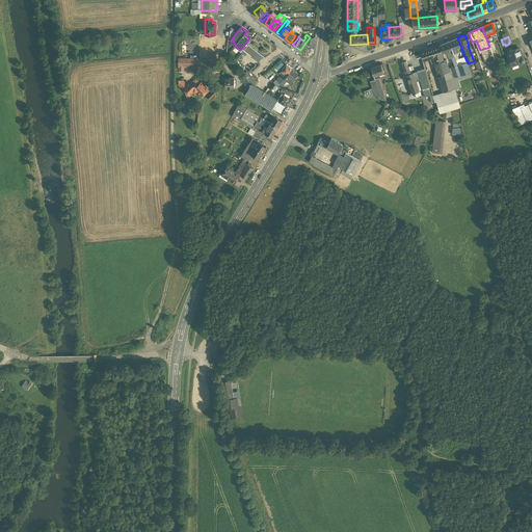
[(249,38),(242,48),(244,50),(248,45),(253,40),(250,37),(249,38)]
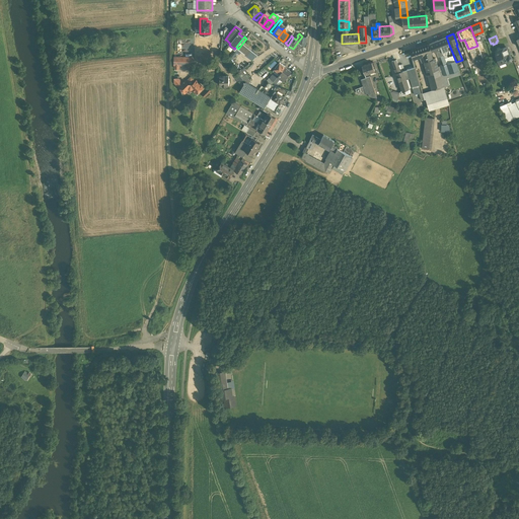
[(307,36),(302,36),(298,42),(299,43),(300,42),(302,43),(301,44),(303,46),(306,42),(307,36)]
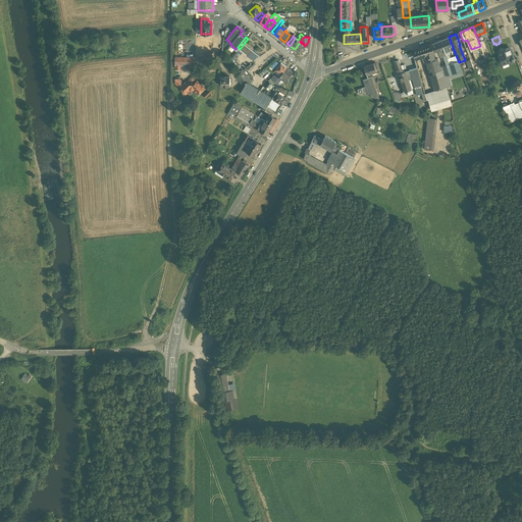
[(444,49),(445,52),(449,51),(451,50),(450,46),(452,45),(449,37),(440,41),(444,49)]
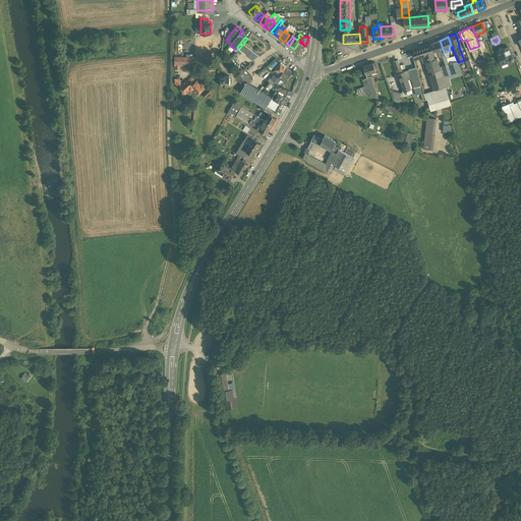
[(440,41),(433,43),(436,52),(441,50),(443,49),(440,41)]
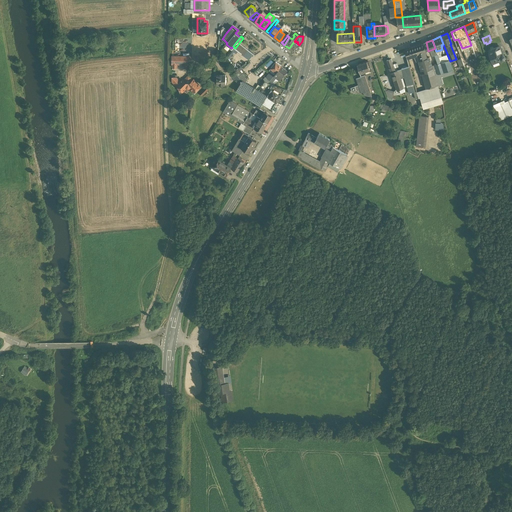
[(294,41),(289,48),(294,52),(299,45),(297,43),(298,42),(296,41),(295,42),(294,41)]
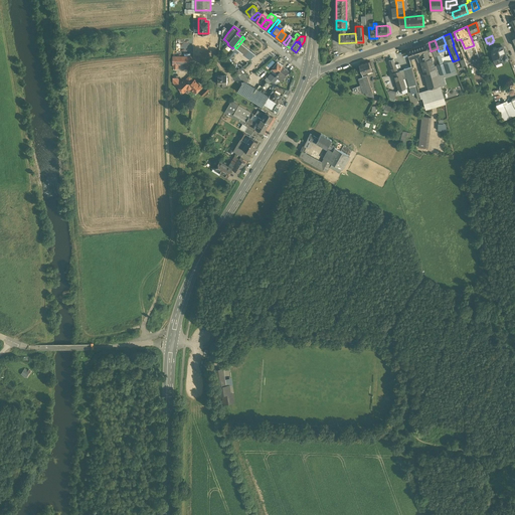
[(253,54),(240,43),(236,48),(249,58),(253,54)]
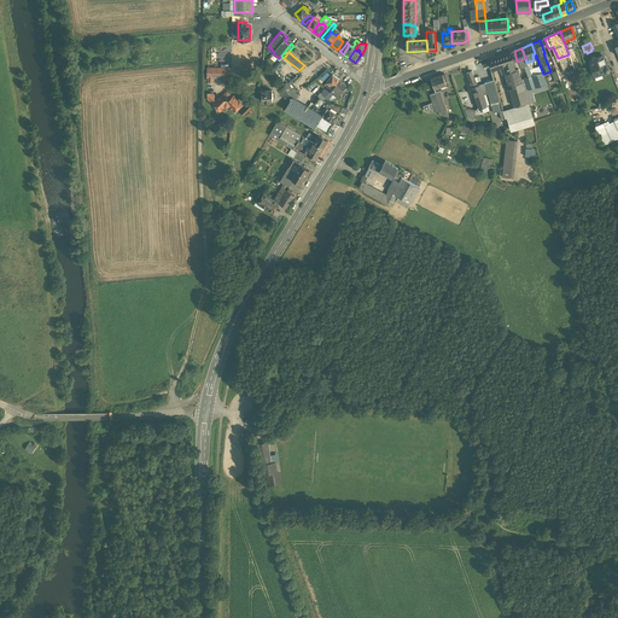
[(511,52),(488,59),(491,70),(503,66),(505,74),(516,71),(516,70),(512,60),(513,60),(512,57),(513,57),(512,56),(511,52)]
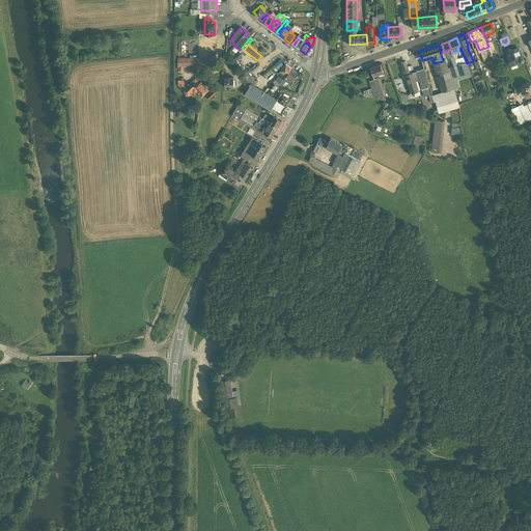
[(488,47),(479,50),(482,58),(492,55),(488,47)]
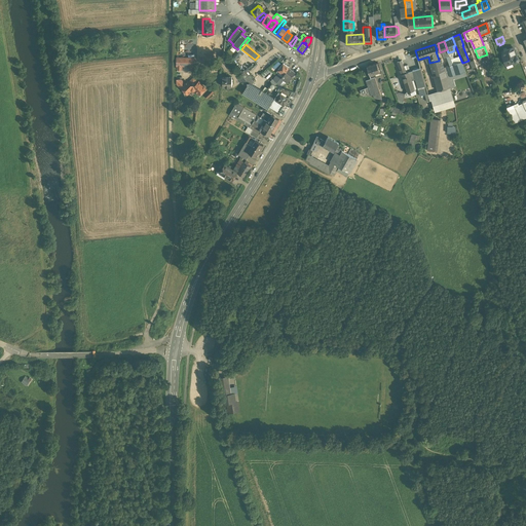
[(513,47),(502,51),(504,57),(502,58),(505,65),(514,61),(516,62),(518,62),(519,60),(518,58),(517,57),(515,49),(514,48),(513,47)]
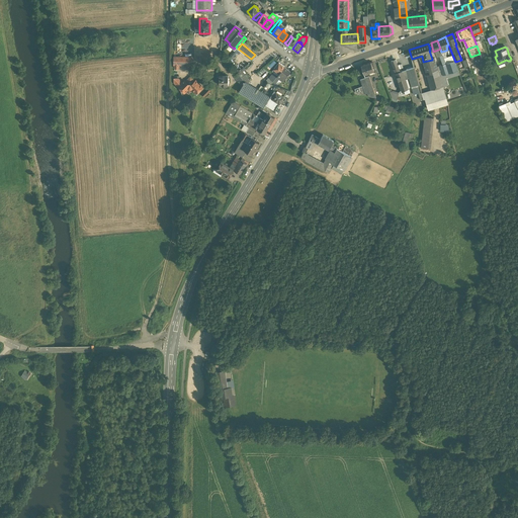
[(444,58),(446,63),(454,61),(452,55),(446,57),(444,58)]
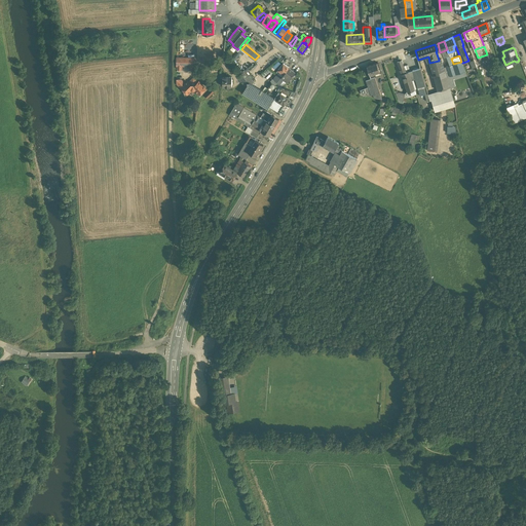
[(194,58),(177,58),(177,66),(178,66),(178,69),(182,69),(182,66),(189,66),(189,69),(193,69),(193,66),(194,66),(194,58)]
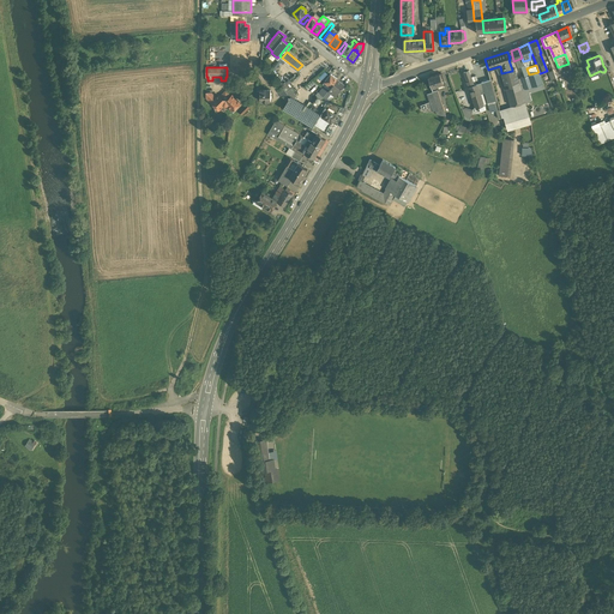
[(515,68),(512,70),(512,71),(501,73),(511,106),(525,102),(522,90),(518,78),(515,68)]
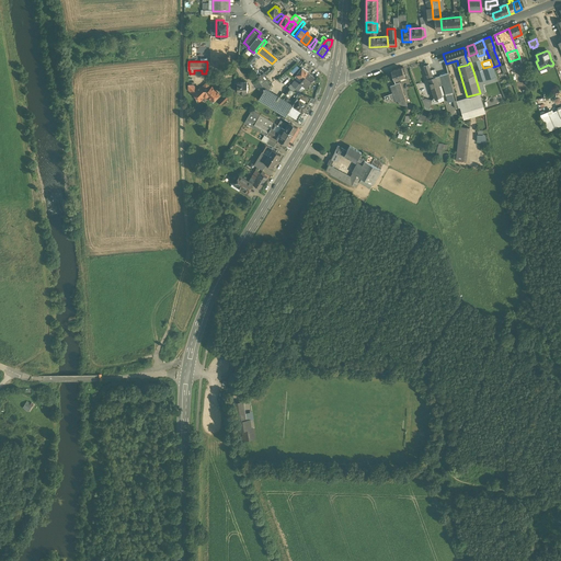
[(428,65),(423,66),(428,79),(433,78),(428,65)]
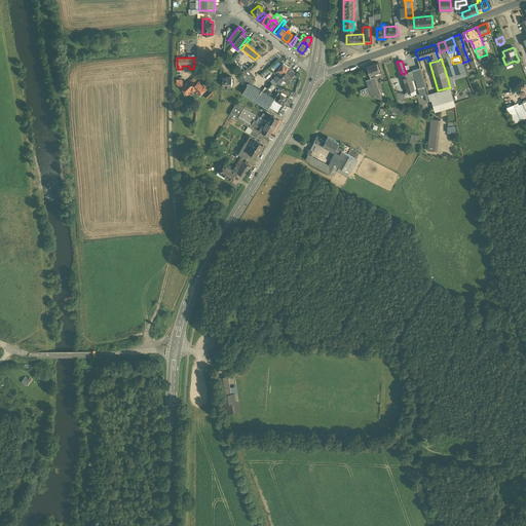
[(453,65),(456,74),(465,71),(461,62),(453,64),(453,65)]
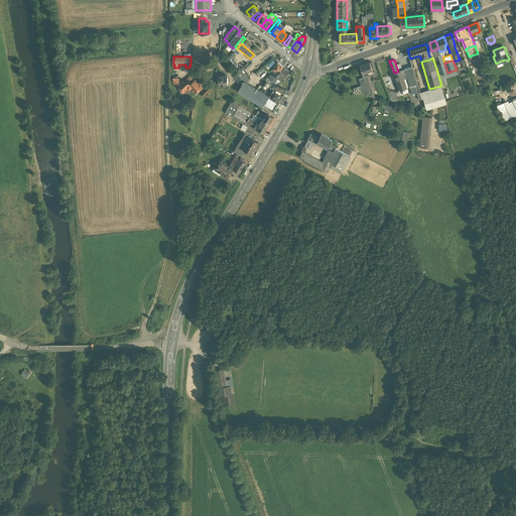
[(283,67),(278,61),(272,70),(275,73),(276,72),(278,73),(283,67)]
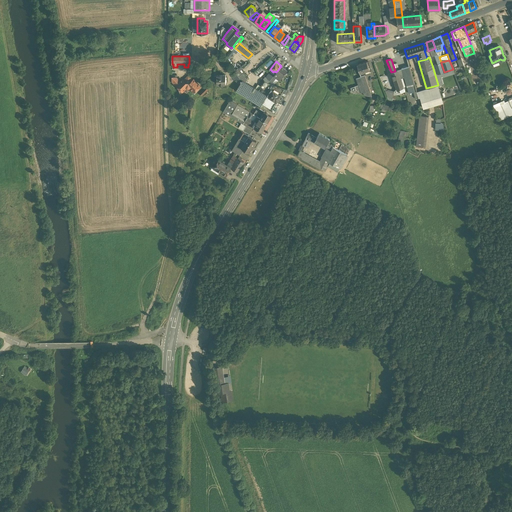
[(368,61),(357,65),(359,73),(364,72),(369,70),(371,69),(368,61)]
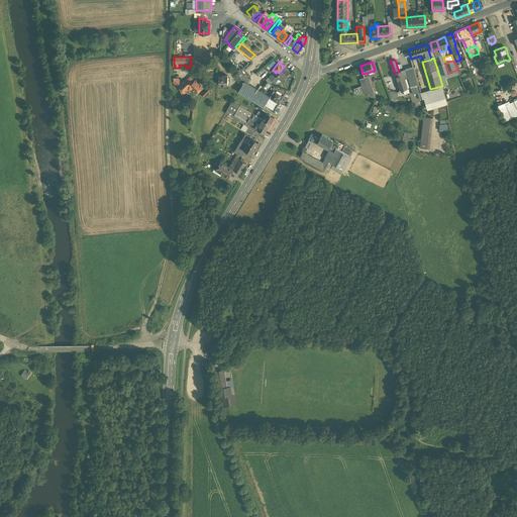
[(436,66),(439,76),(445,74),(448,73),(445,64),(445,63),(441,65),(436,66)]
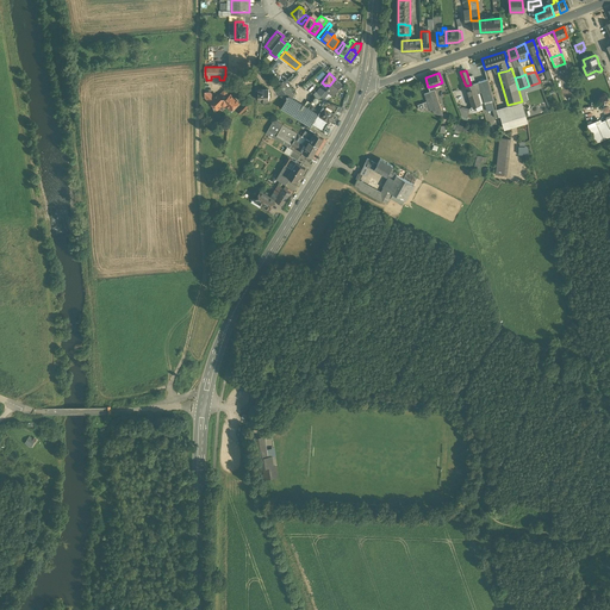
[(335,79),(329,86),(331,88),(330,88),(332,91),(332,92),(334,93),(341,83),(335,79)]
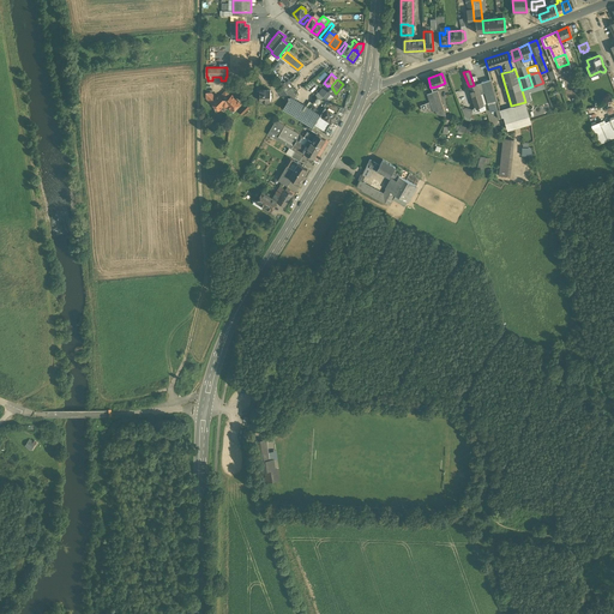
[(498,119),(501,116),(499,109),(491,79),(481,83),(482,85),(485,92),(487,103),(493,102),(498,119)]
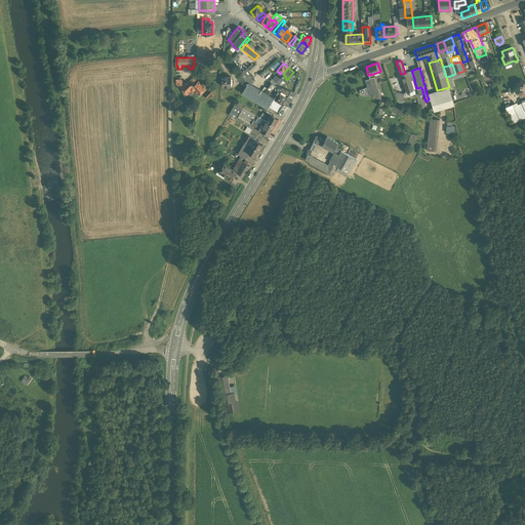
[(247,70),(241,74),(245,79),(248,83),(251,84),(253,82),(248,76),(251,74),(247,70)]
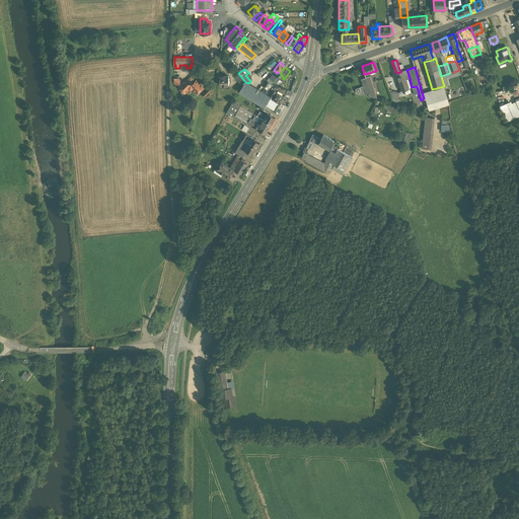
[(396,73),(395,74),(401,91),(402,90),(403,94),(404,93),(411,92),(406,79),(405,79),(404,73),(403,71),(400,72),(396,73)]
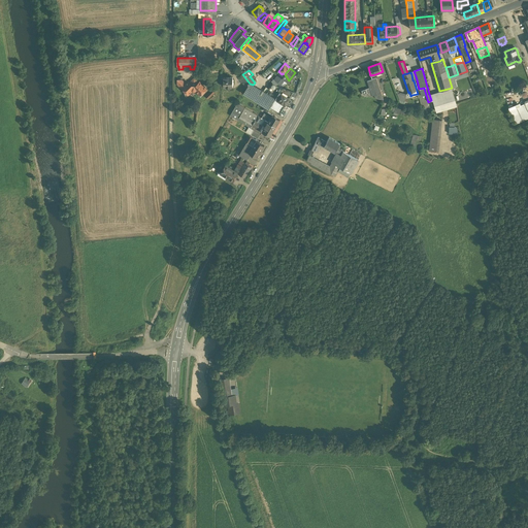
[(375,74),(370,75),(371,79),(367,80),(369,88),(372,95),(374,95),(382,94),(376,77),(375,74)]
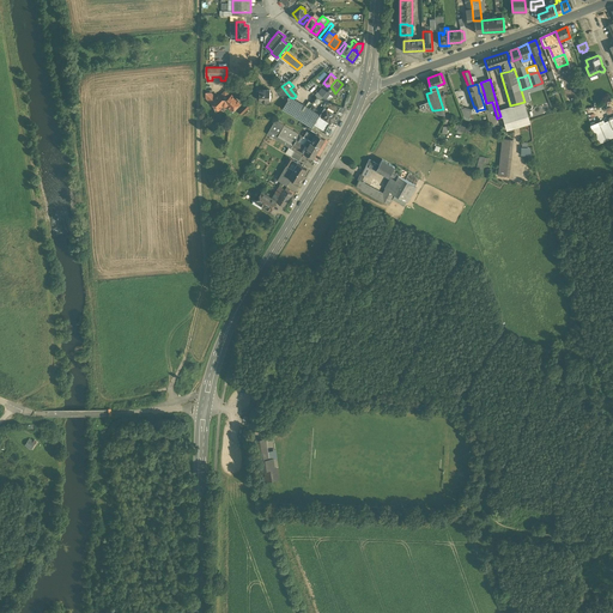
[(528,87),(521,90),(525,102),(525,103),(530,102),(528,91),(529,91),(528,87)]
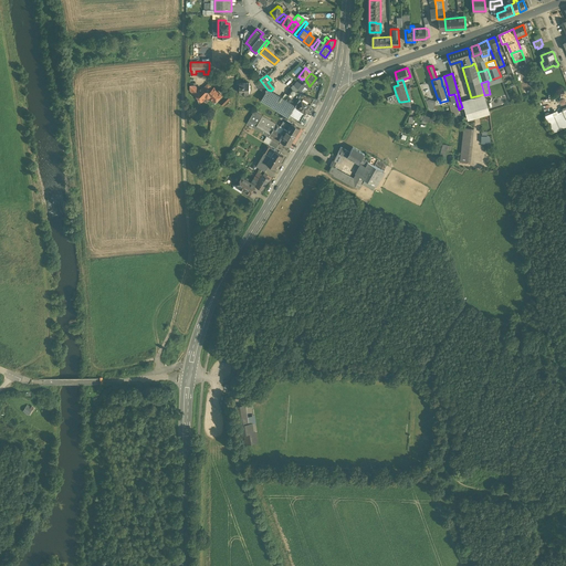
[(199,90),(195,94),(196,95),(201,101),(206,96),(207,97),(209,97),(210,96),(212,100),(215,102),(217,100),(221,95),(213,87),(212,90),(210,87),(211,86),(208,83),(205,86),(206,87),(203,90),(202,87),(199,90)]
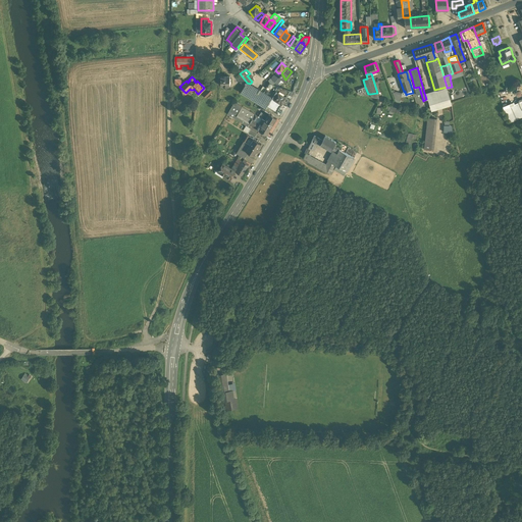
[(230,76),(221,76),(221,87),(230,87),(230,76)]
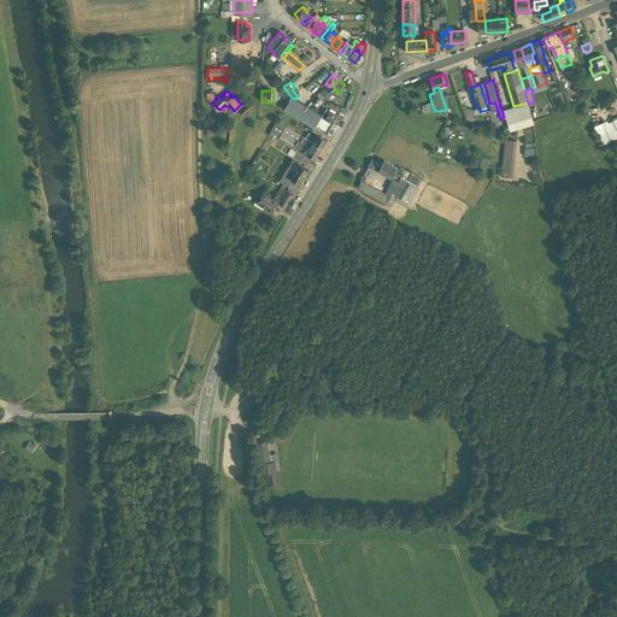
[(217,98),(212,93),(207,93),(207,99),(212,104),(213,104),(212,103),(217,98)]
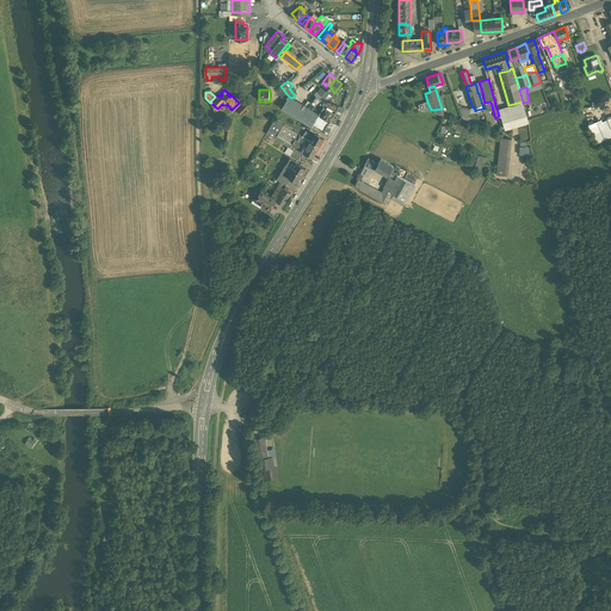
[(319,131),(320,128),(313,124),(319,115),(292,98),(289,97),(282,109),(306,123),(312,128),(319,131)]
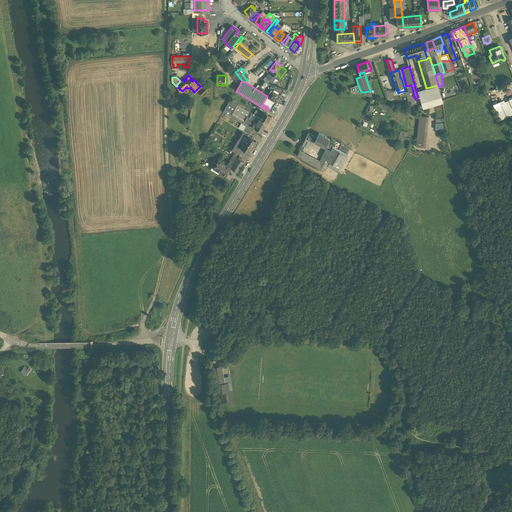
[(258,90),(267,95),(271,89),(273,85),(274,85),(271,84),(268,83),(267,84),(264,82),(258,90)]
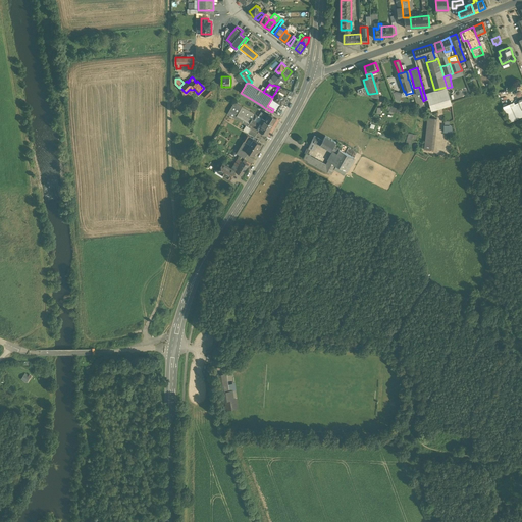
[(290,91),(279,87),(278,87),(276,91),(286,97),(290,91)]
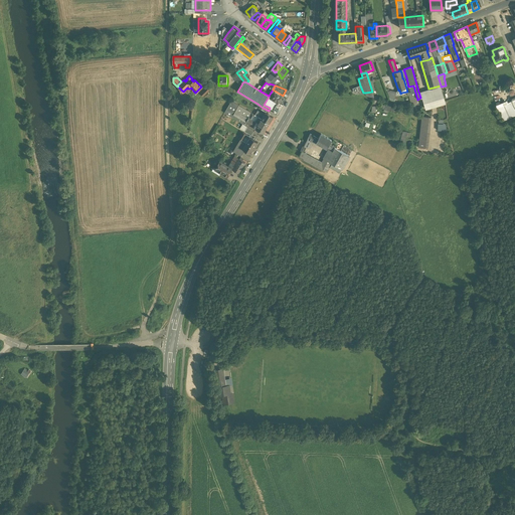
[(441,86),(428,89),(431,95),(422,98),(425,110),(426,109),(445,104),(446,104),(445,103),(442,92),(441,87),(441,86)]
